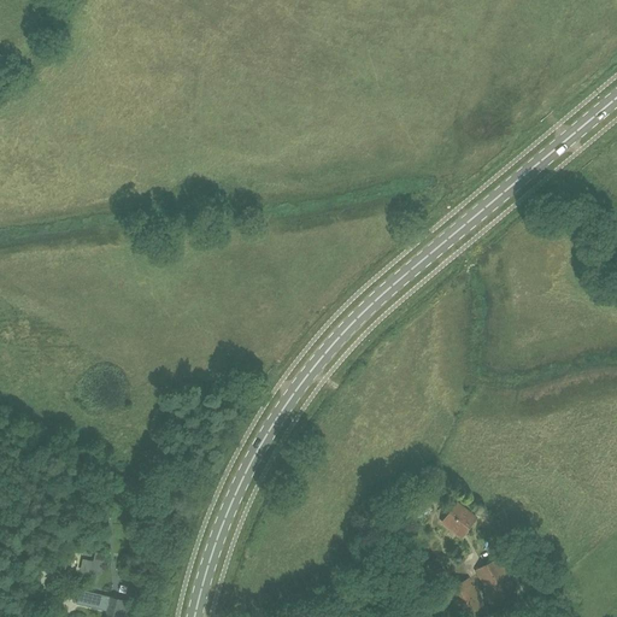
[(418,518),(433,510),(425,498),(411,506),(418,518)]
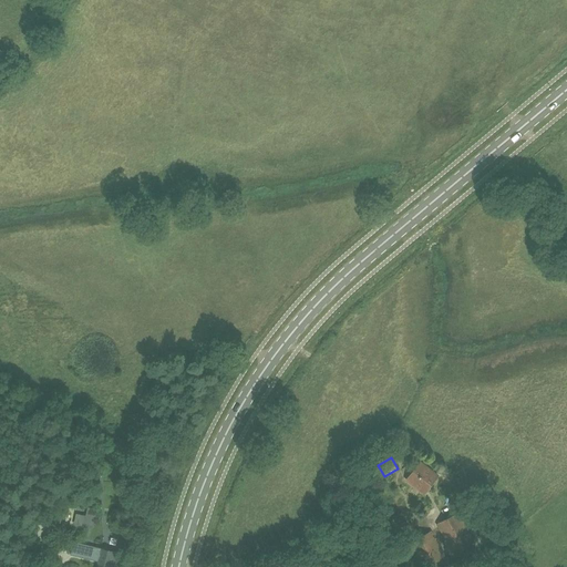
[(420,462),(406,480),(425,494),(439,476),(420,462)]
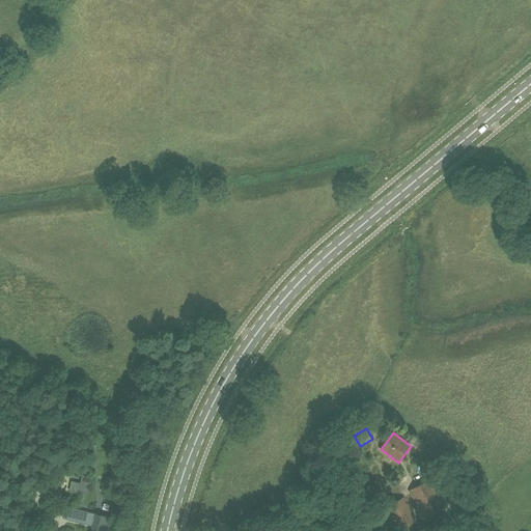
[(418,506),(417,507),(423,519),(445,506),(429,480),(410,492),(418,506)]
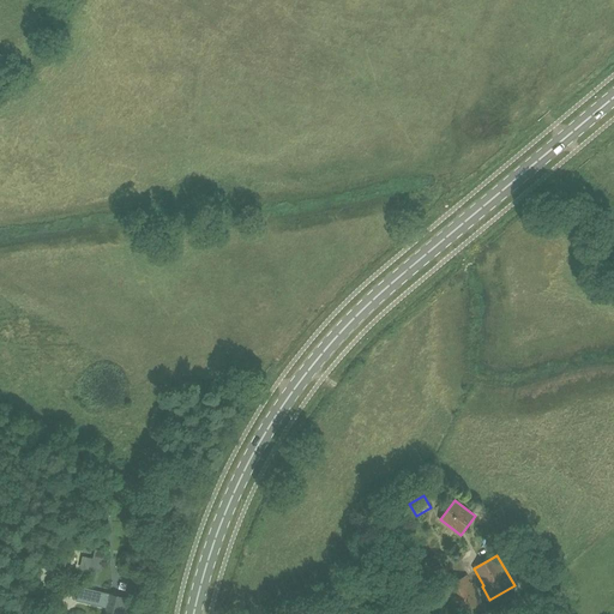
[(83,557),(79,569),(90,571),(94,559),(83,557)]
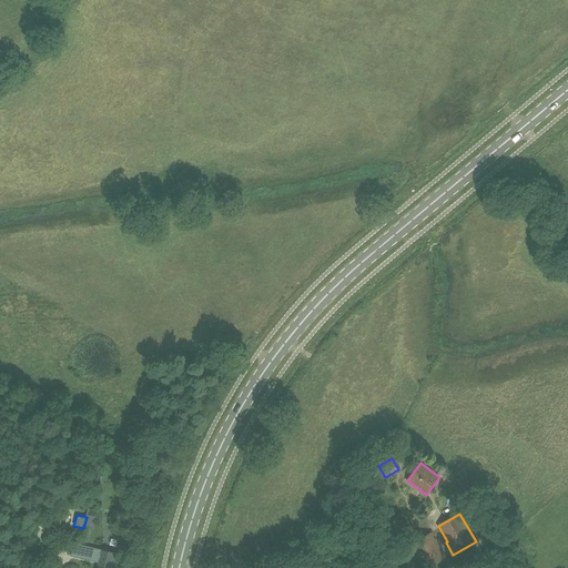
[(424,567),(428,567),(447,558),(433,531),(411,544),(424,567)]
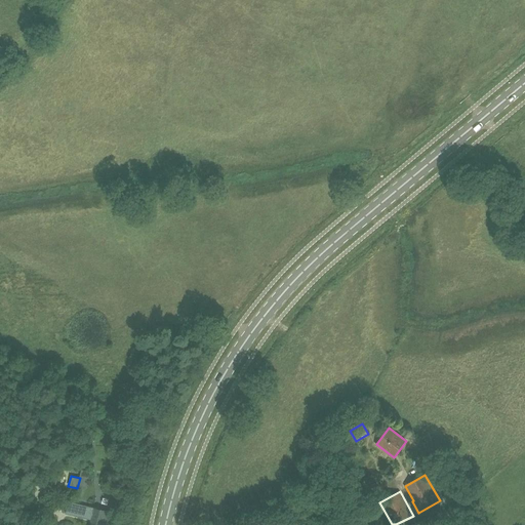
[(114,513),(101,510),(93,508),(93,510),(69,503),(67,505),(65,513),(66,514),(90,520),(88,524),(104,524),(110,524),(112,520),(113,521),(113,519),(112,519),(114,513)]
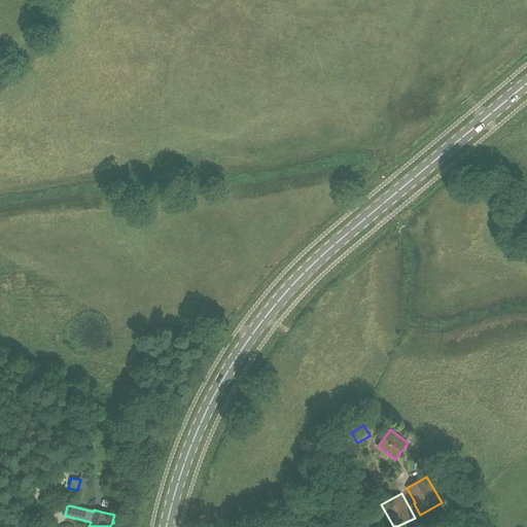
All buildings are outlined.
